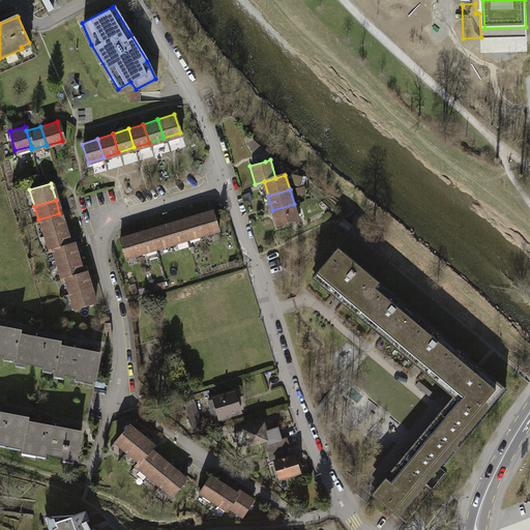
[(298,219),(294,204),(272,210),(277,226),(298,219)]
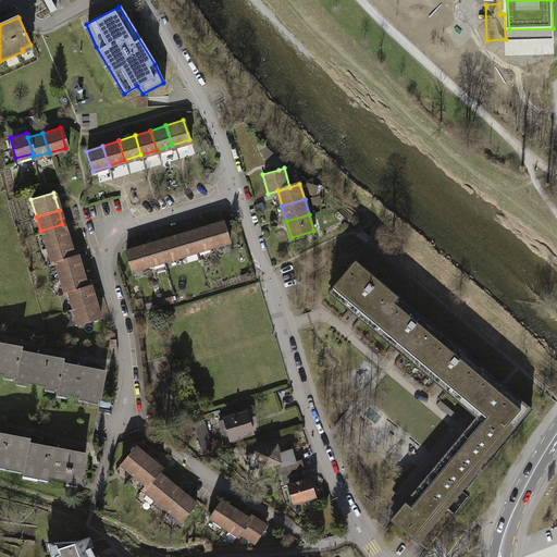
[(223,220),(206,225),(212,244),(230,238),(223,220)]
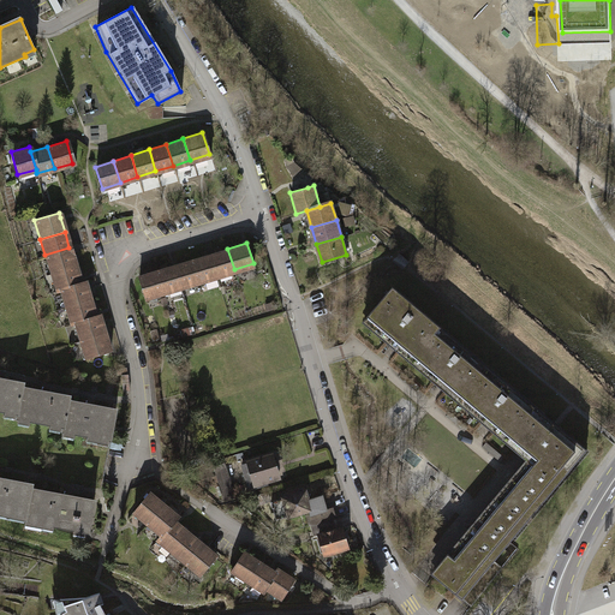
[(45,255),(49,273),(75,266),(69,248),(45,255)]
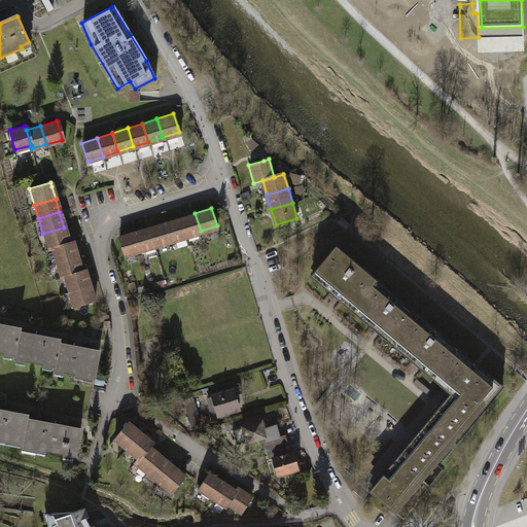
[(185,236),(201,231),(195,213),(179,218),(185,236)]
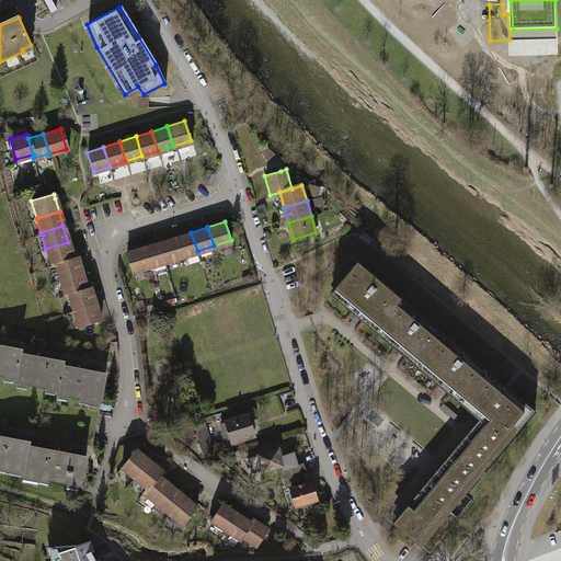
[(181,256),(197,251),(191,232),(175,237),(181,256)]
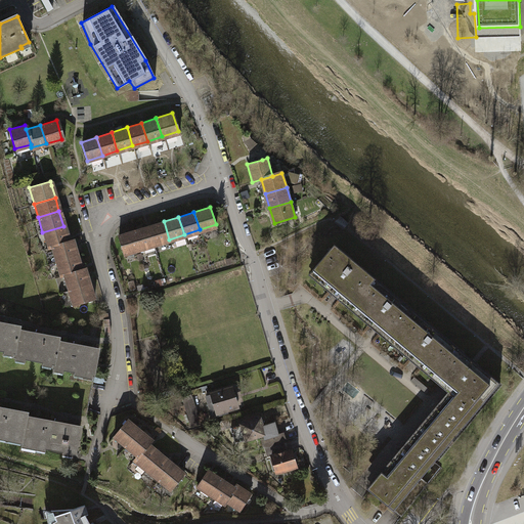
[(164,221),(148,226),(154,244),(169,239),(164,221)]
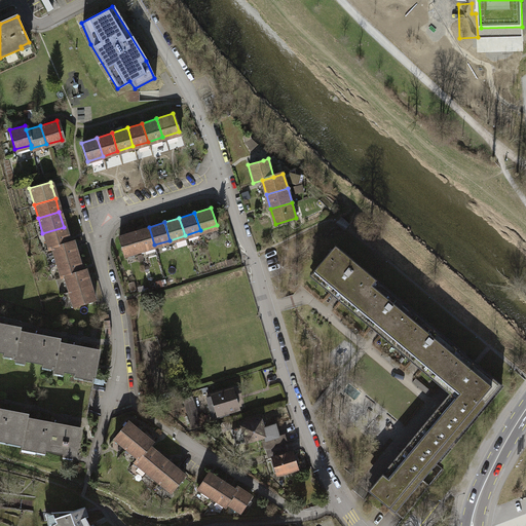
[(68,241),(64,227),(42,233),(46,248),(50,247),(68,241)]
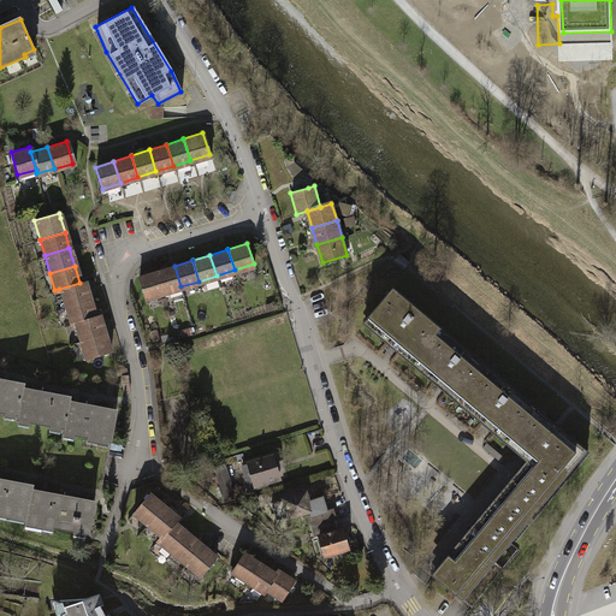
[(164,292),(181,286),(175,266),(157,271),(164,292)]
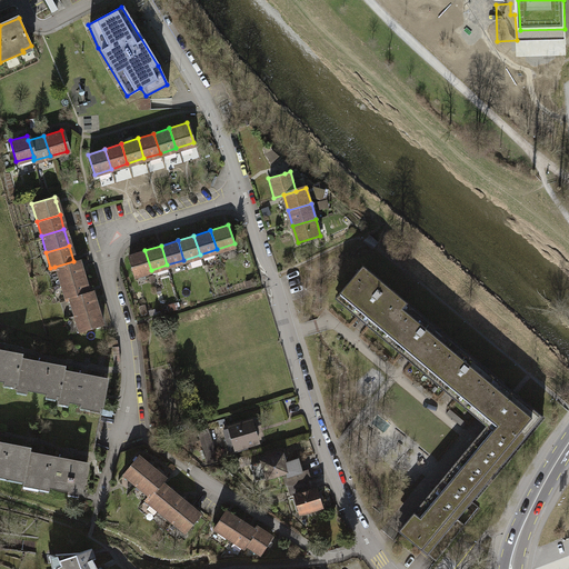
[(133,276),(151,270),(145,250),(127,256),(133,276)]
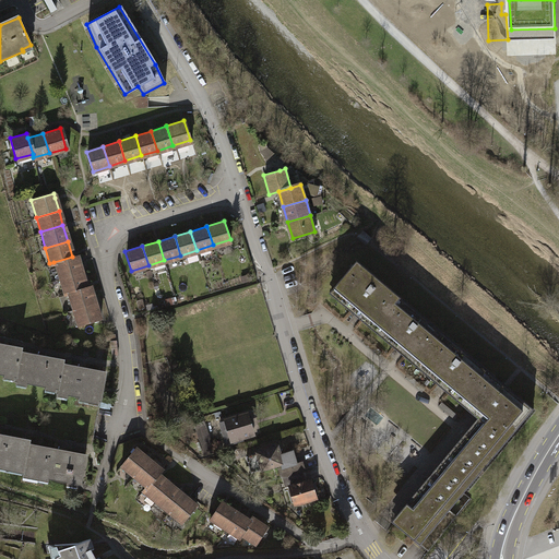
[(54,262),(58,278),(81,272),(76,256),(72,257),(54,262)]
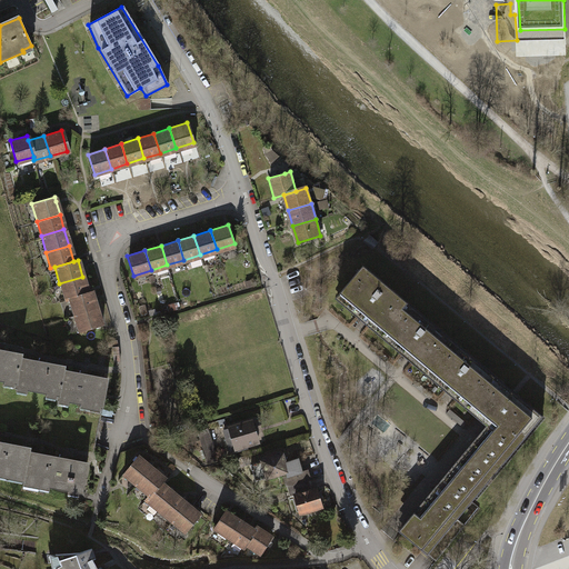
[(371,320),(385,330),(408,302),(363,266),(340,292),(353,305),(351,307),(369,322),(371,320)]
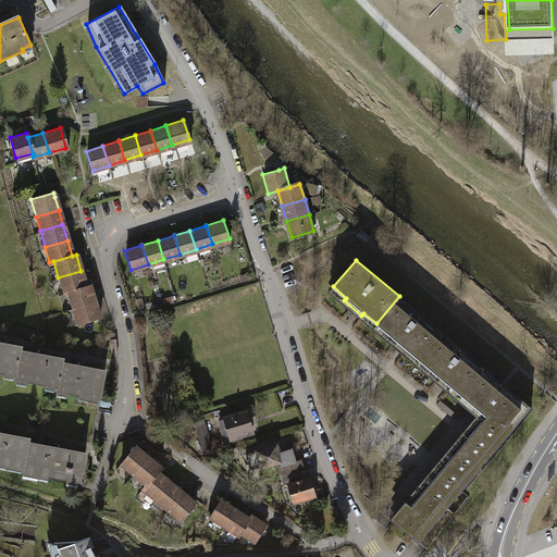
[(85,286),(81,271),(58,277),(62,293),(67,292),(85,286)]
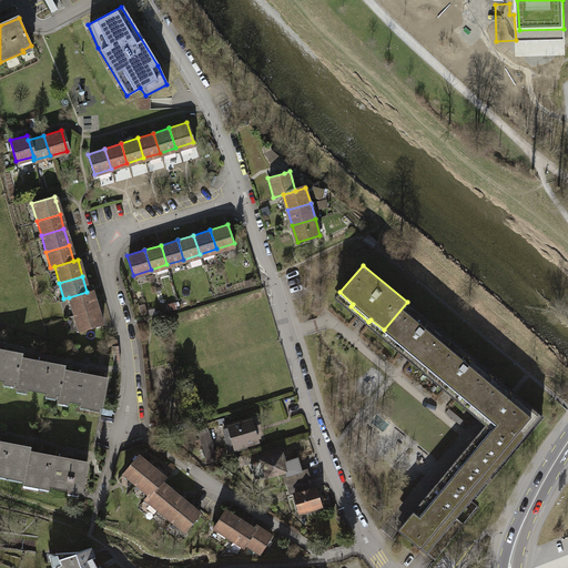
[(69,297),(73,314),(95,307),(90,291),(87,292),(69,297)]
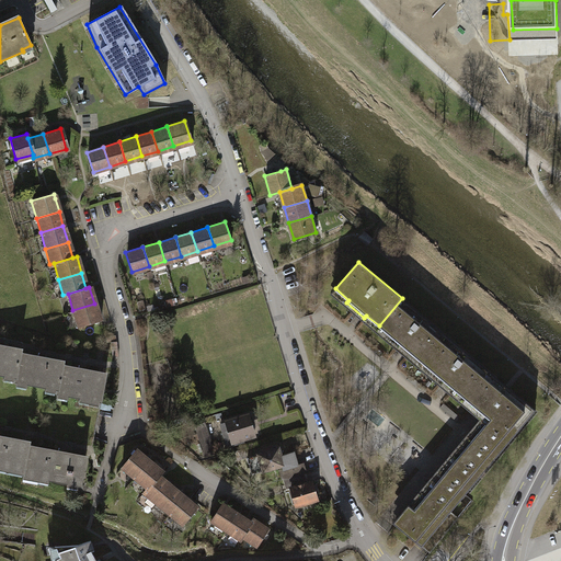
[(410,352),(422,362),(445,334),(402,298),(379,325),(391,336),(389,340),(403,352),(408,355),(410,352)]
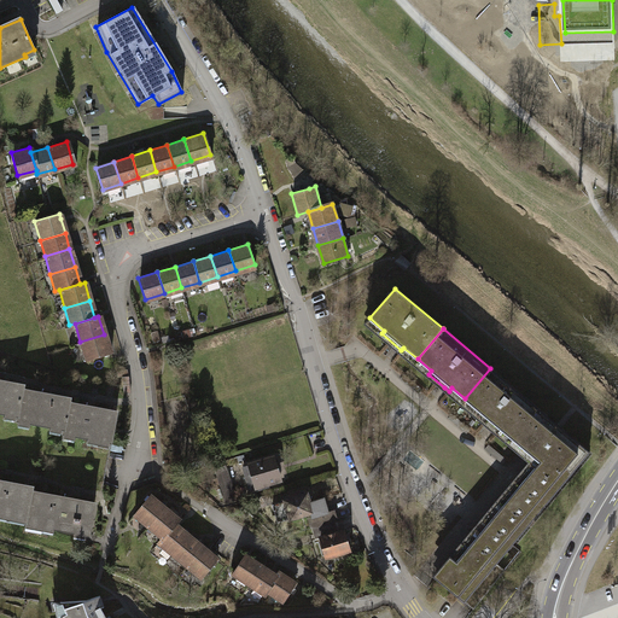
[(109,351),(104,334),(80,342),(85,359),(109,351)]
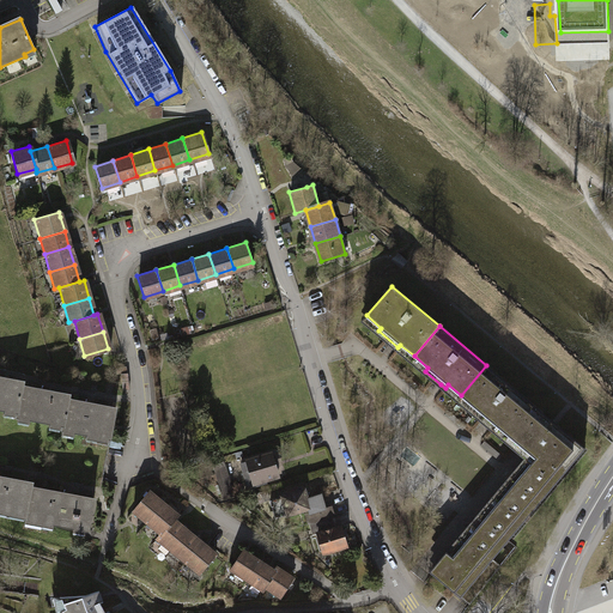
[(495,424),(509,435),(534,405),(486,365),(461,395),(475,407),(472,411),(492,428),(495,424)]
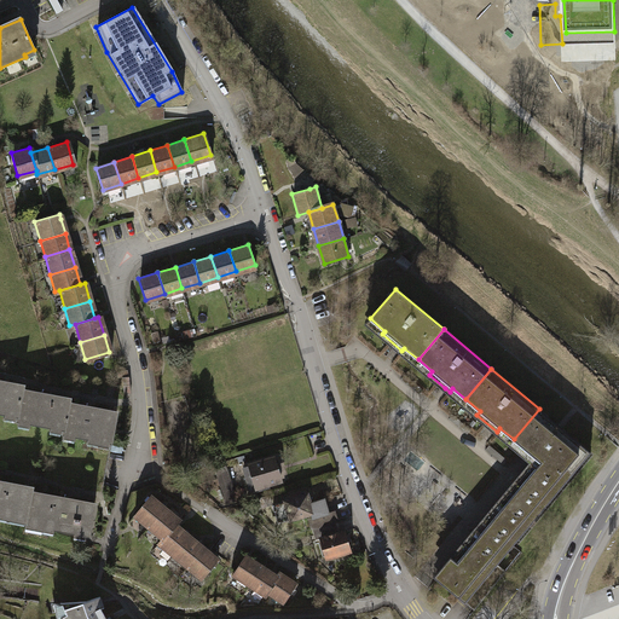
[(0,411),(17,416),(22,389),(23,385),(0,380),(0,411)]
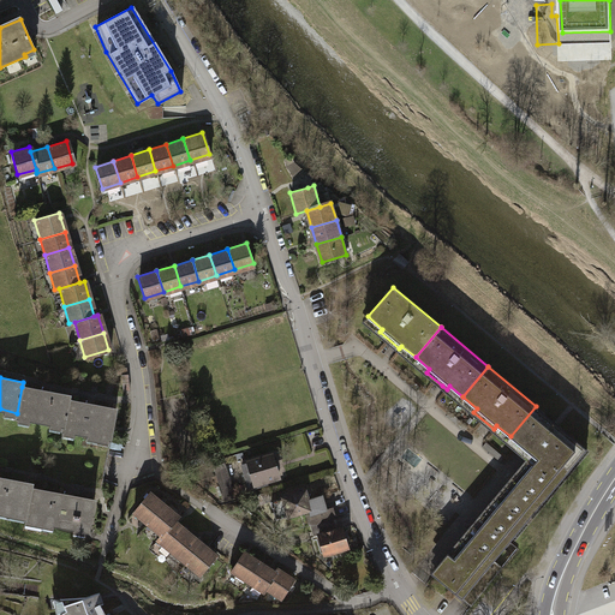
[(16,418),(64,428),(69,401),(70,396),(22,387),(17,413),(16,418)]
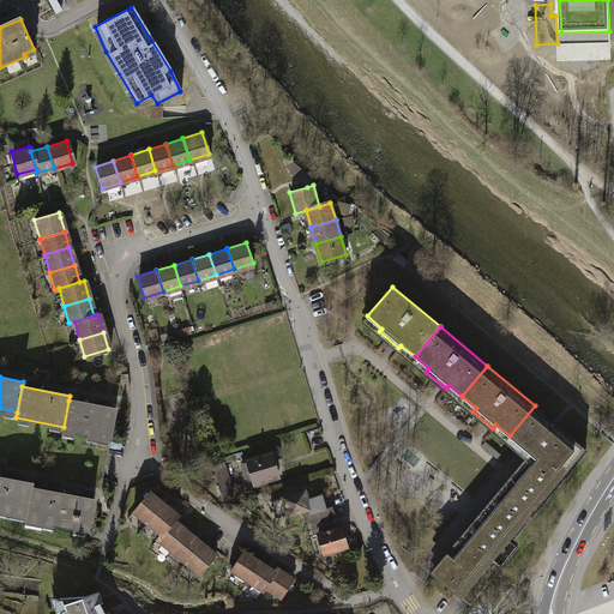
[(115,409),(68,401),(64,427),(62,431),(109,440),(115,409)]
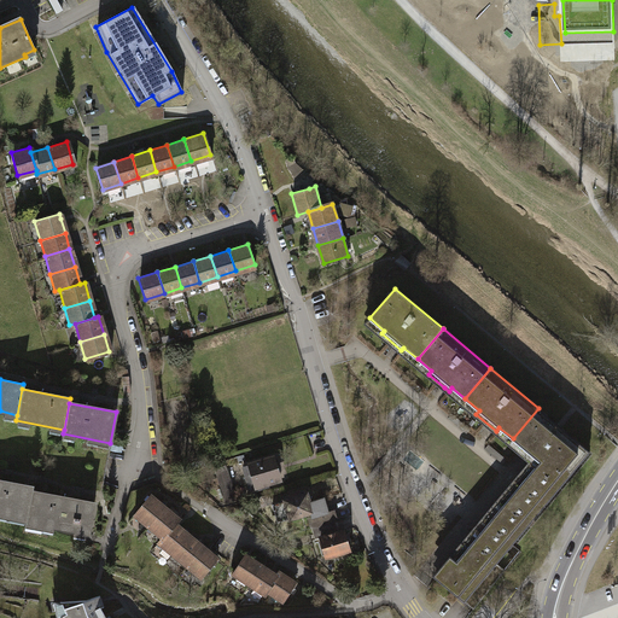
[(536,458),(503,497),(532,522),(590,452),(560,426),(538,408),(513,438),(528,450),(536,458)]
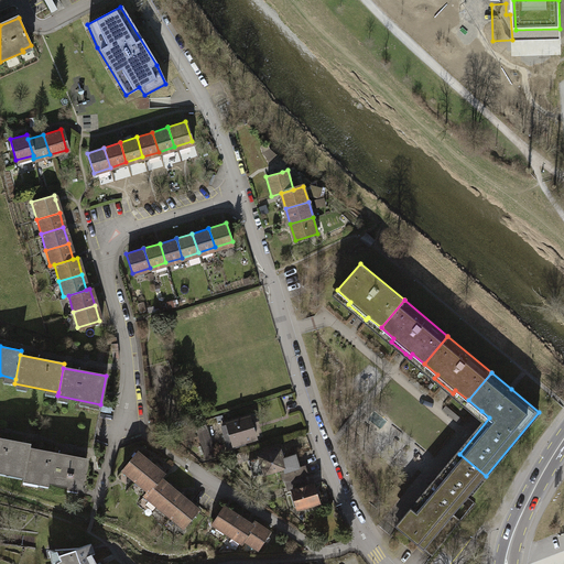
[(203,410),(192,413),(194,420),(205,416),(203,410)]
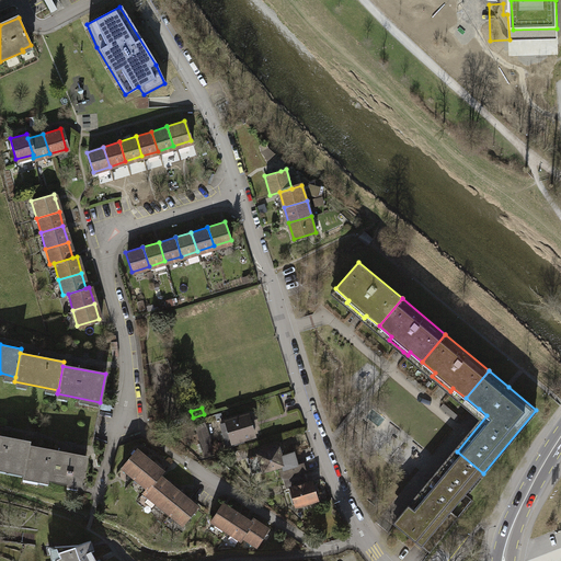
[(247,416),(220,423),(227,446),(252,438),(247,416)]
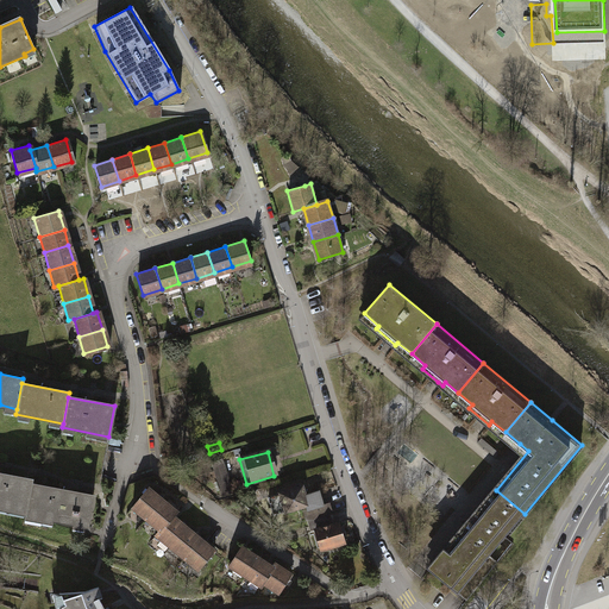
[(221,459),(211,463),(221,496),(232,493),(221,459)]
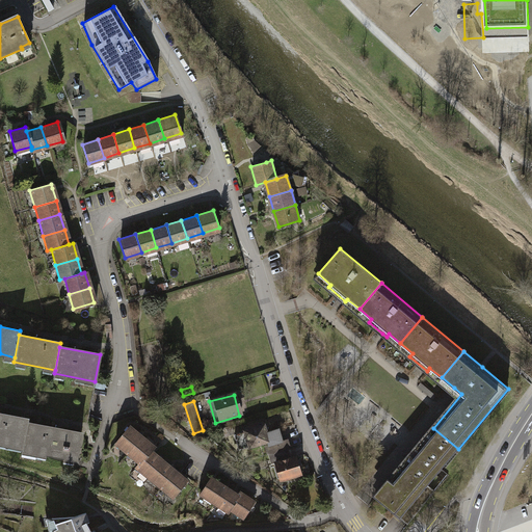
[(0,442),(23,446),(27,422),(27,418),(0,413),(0,442)]
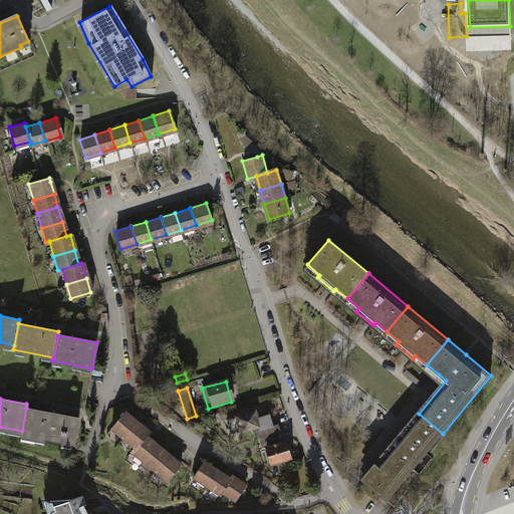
[(80,417),(26,408),(22,431),(21,435),(75,444),(80,417)]
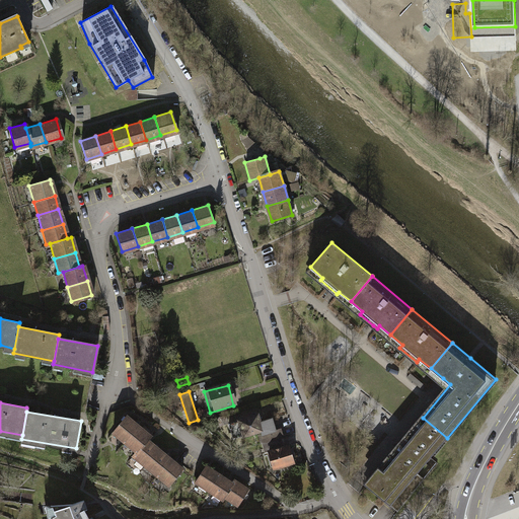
[(245,419),(228,424),(233,439),(262,431),(263,434),(258,435),(262,444),(282,438),(279,429),(275,430),(272,419),(260,423),(256,415),(249,417),(248,413),(244,414),(245,419)]
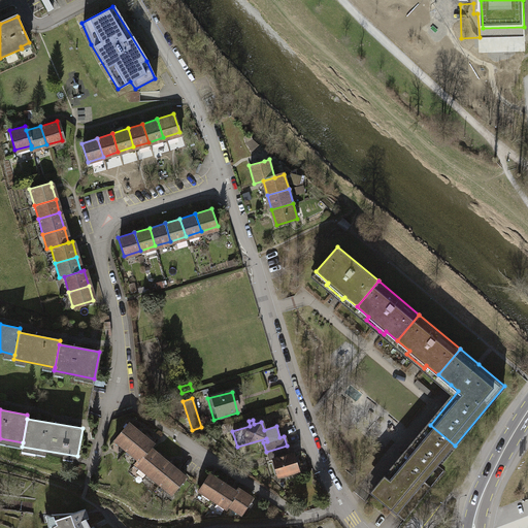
[(113,440),(127,451),(140,433),(128,423),(113,440)]
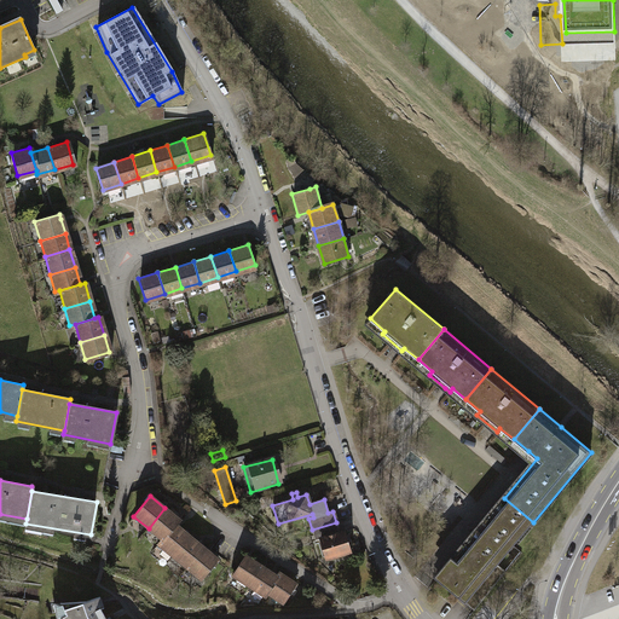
[(270,496),(249,502),(252,509),(259,507),(259,509),(267,507),(267,504),(272,503),(270,496)]
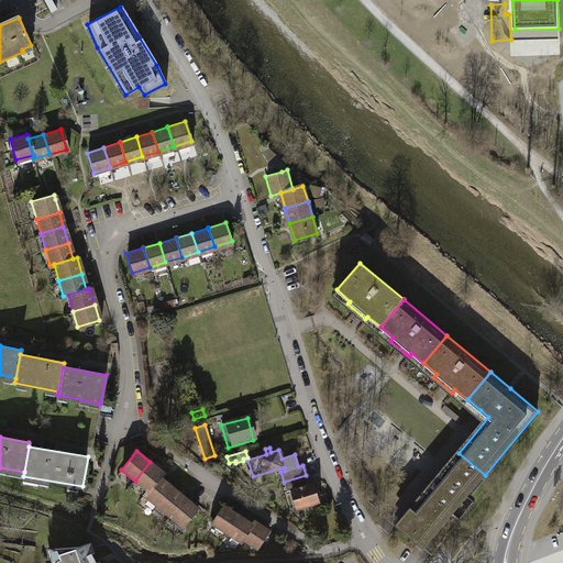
[(453,514),(485,475),(459,453),(397,527),(431,555),(461,520),(453,514)]
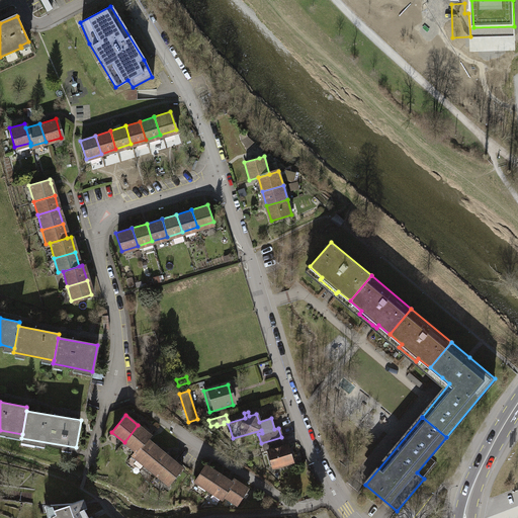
[(124,442),(136,451),(146,438),(150,434),(138,425),(124,442)]
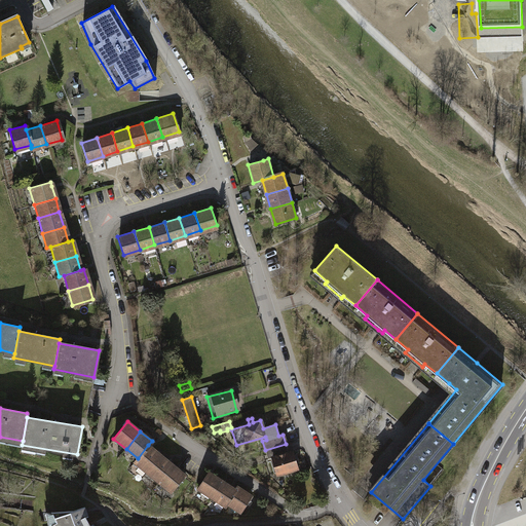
[(289,453),(286,444),(265,450),(267,459),(272,457),(289,453)]
